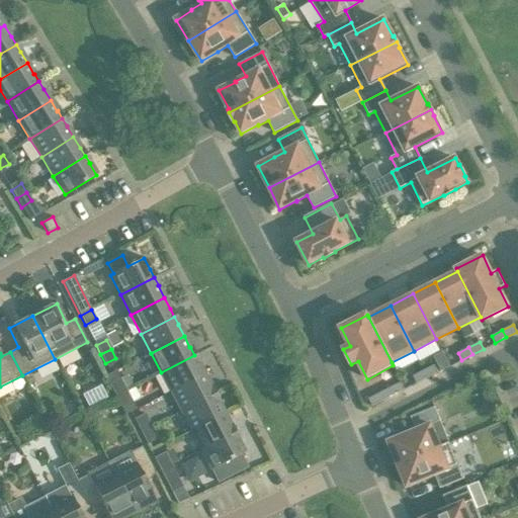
[(161,372),(170,393),(203,374),(198,363),(194,355),(161,372)]
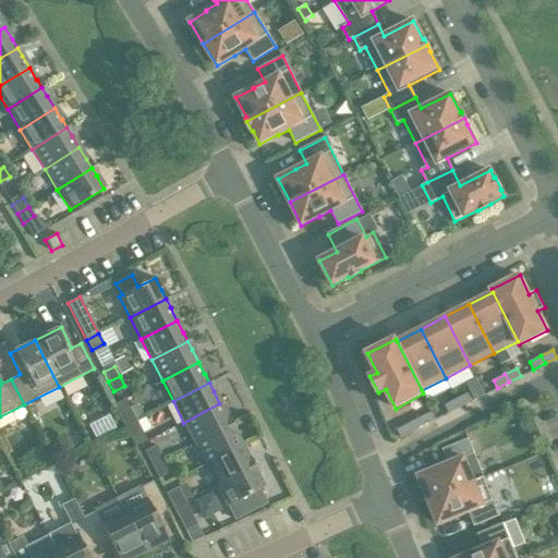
[(468,393),(457,399),(460,407),(472,401),(468,393)]
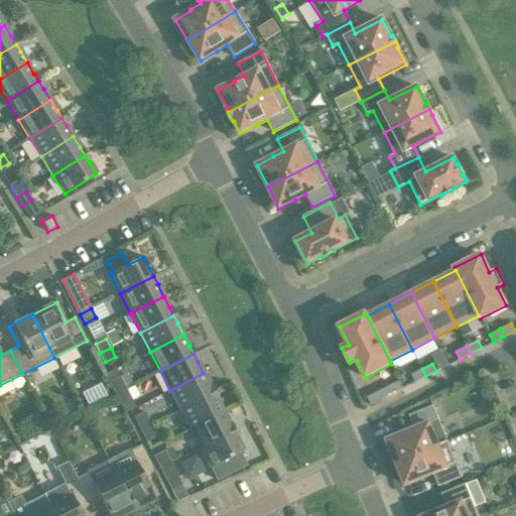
[(422,369),(411,375),(415,382),(425,376),(422,369)]
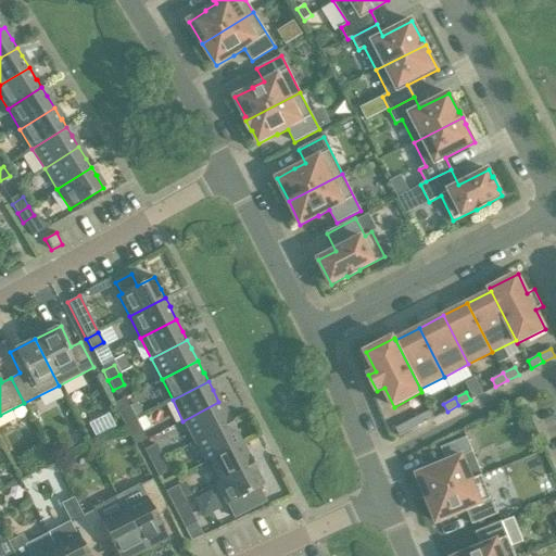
[(113,404),(124,425),(135,419),(125,399),(113,404)]
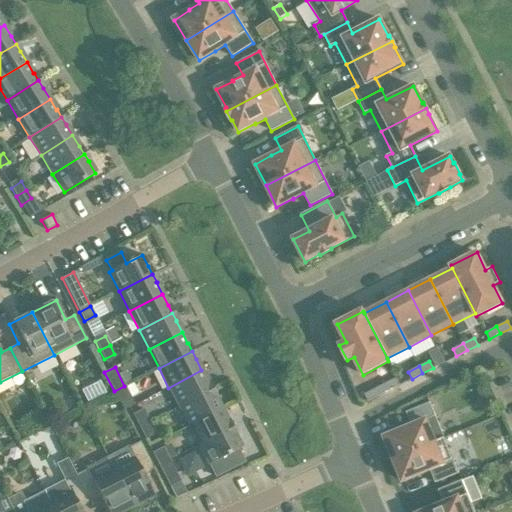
[(168,388),(178,407),(212,389),(208,381),(207,382),(201,370),(168,388)]
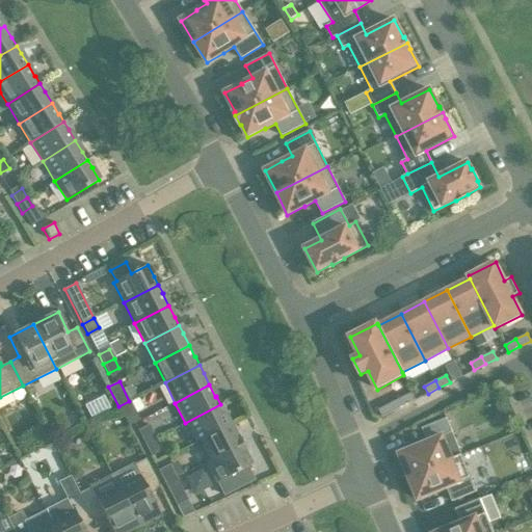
[(411,393),(400,398),(404,405),(416,400),(411,393)]
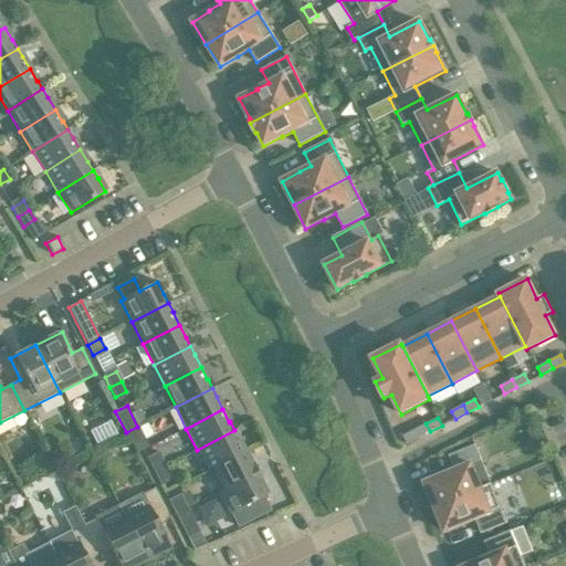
[(426,423),(415,430),(418,438),(430,431),(426,423)]
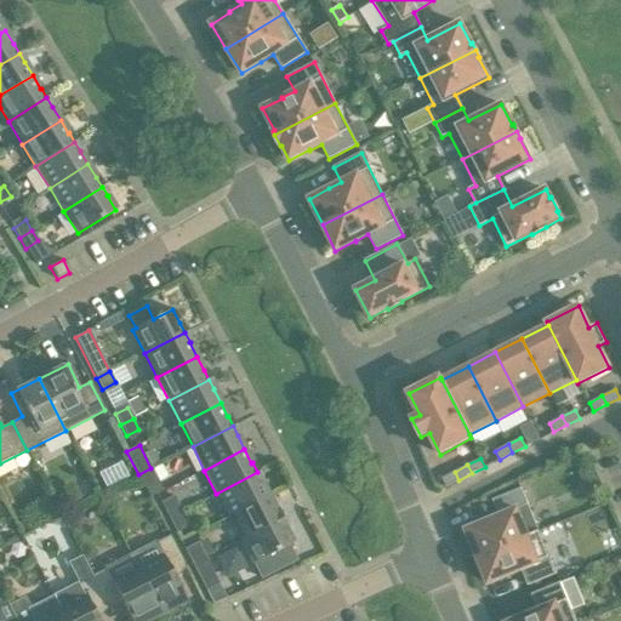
[(138,474),(143,485),(149,497),(163,491),(151,468),(138,474)]
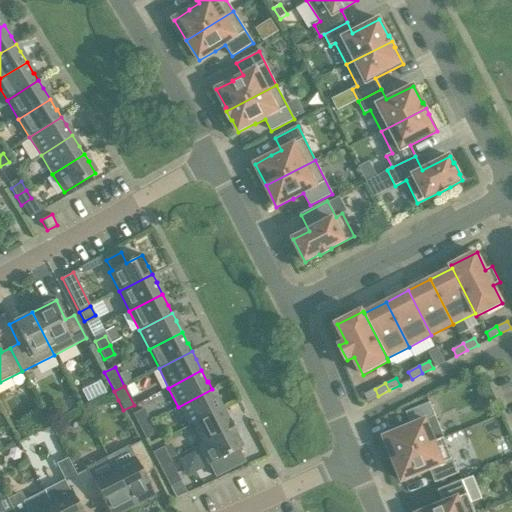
[(178,407),(188,426),(221,409),(215,398),(216,397),(212,389),(178,407)]
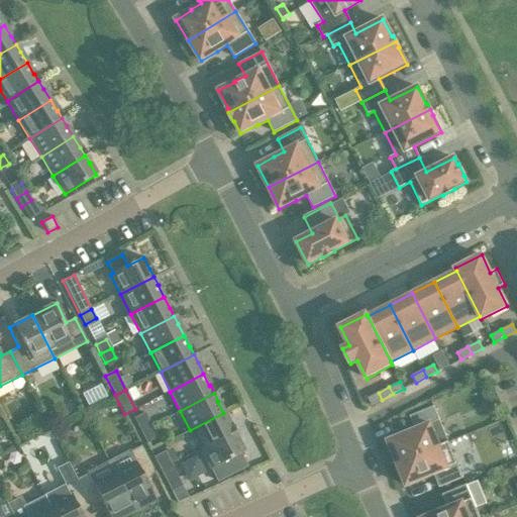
[(379,393),(368,398),(372,405),(382,400),(379,393)]
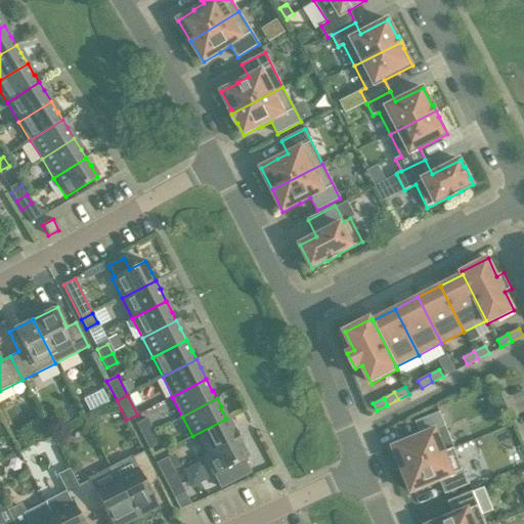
[(410,440),(393,447),(402,470),(445,452),(444,451),(454,447),(440,412),(416,422),(421,435),(410,439),(410,440)]
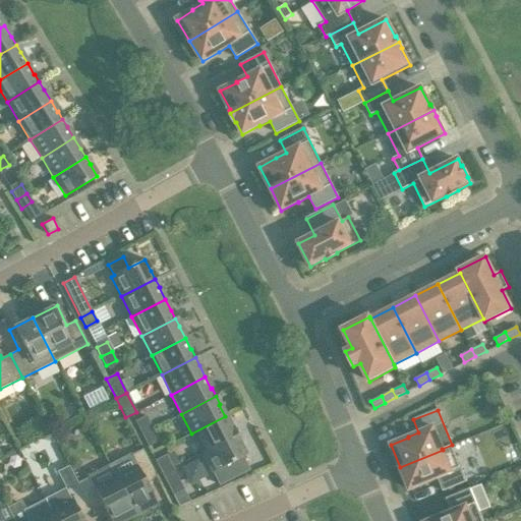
[(146,416),(134,421),(141,435),(153,428),(146,416)]
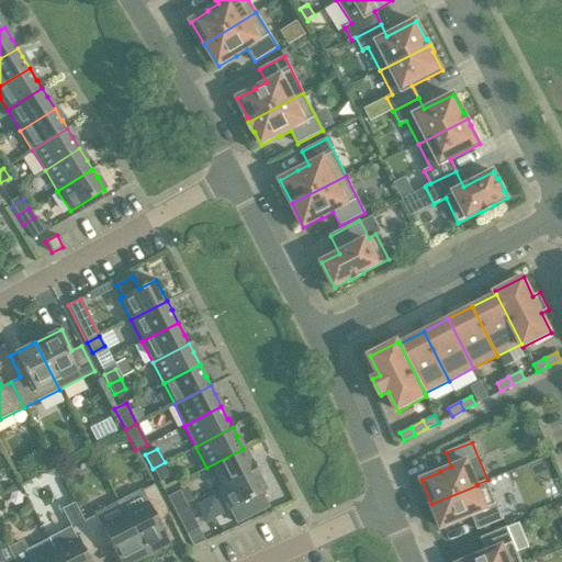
[(249,461),(243,449),(206,468),(217,489),(254,470),(249,461)]
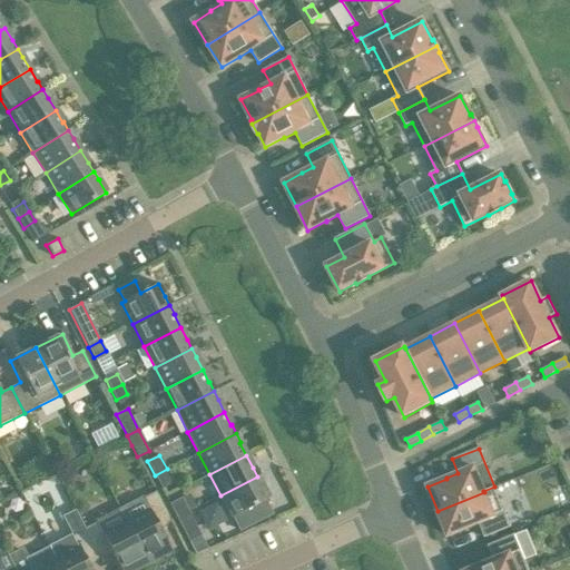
[(167,469),(155,475),(161,489),(174,483),(167,469)]
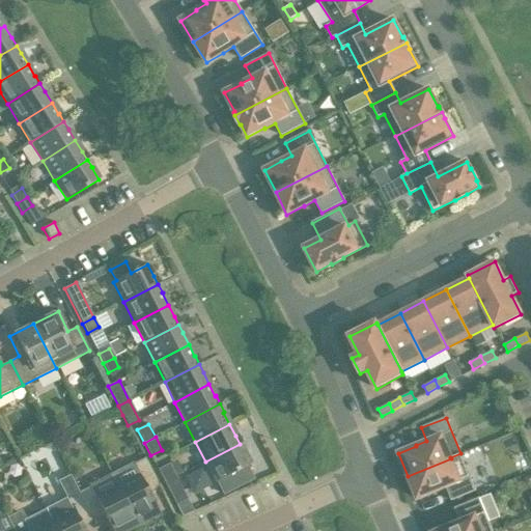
[(231,475),(231,474),(250,465),(244,452),(240,444),(205,462),(216,482),(219,480),(220,481),(221,482),(222,483),(223,483),(224,484),(226,484),(227,483),(228,483),(229,482),(230,481),(231,480),(231,479),(231,478),(231,476),(231,475)]
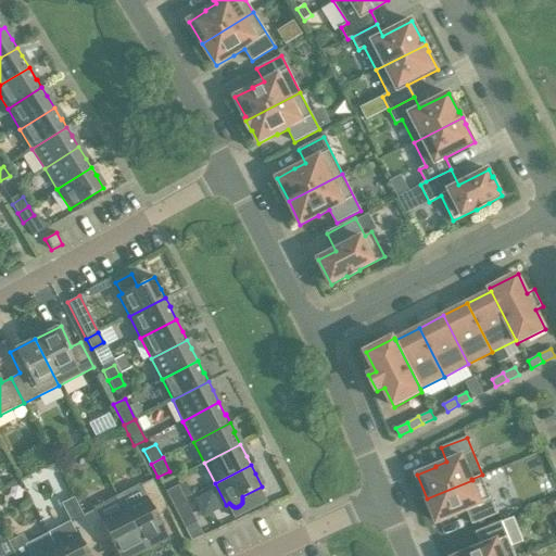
[(497,514),(482,475),(471,479),(472,480),(427,498),(437,522),(455,515),(467,510),(472,525),(497,514)]
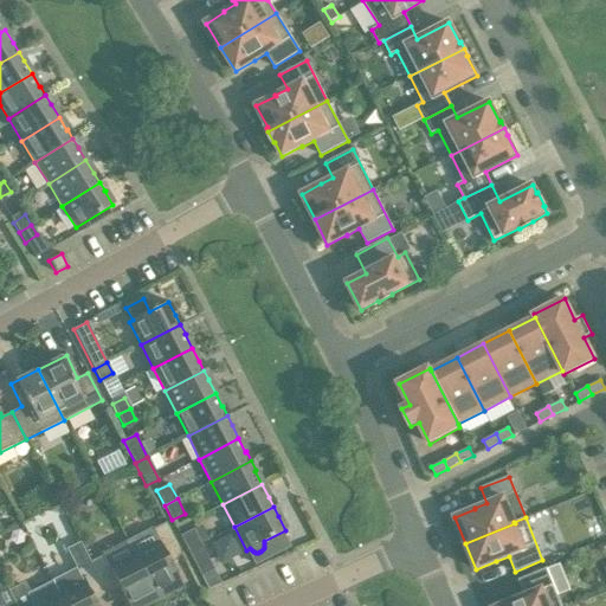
[(153,528),(127,541),(155,597),(180,584),(168,560),(180,553),(167,526),(154,533),(153,528)]
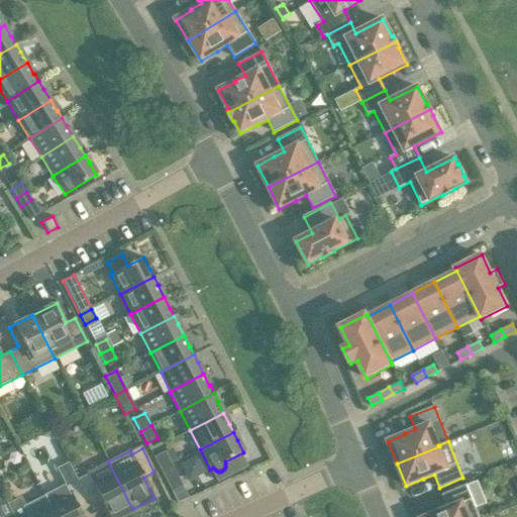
[(153,457),(160,470),(171,464),(165,451),(153,457)]
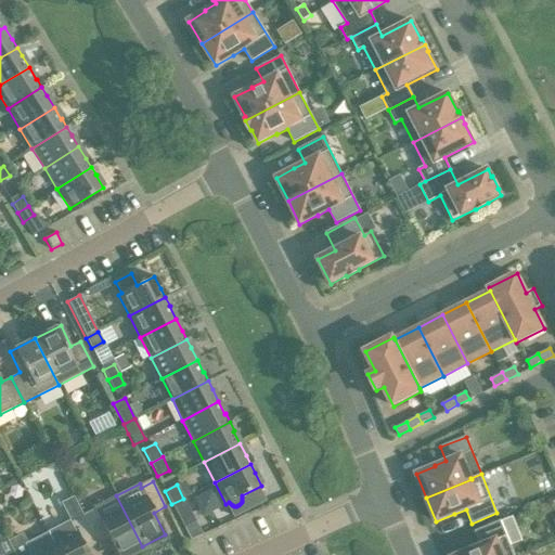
[(97,511),(84,517),(95,542),(107,537),(116,554),(125,554),(142,546),(116,495),(94,507),(97,511)]
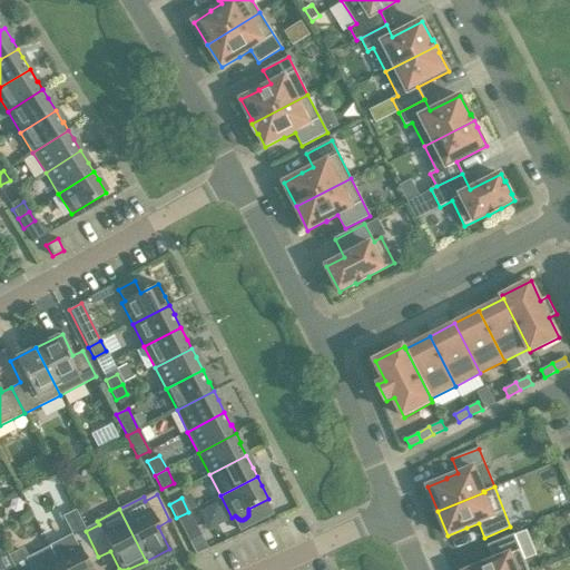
[(176,518),(188,541),(200,536),(188,512),(176,518)]
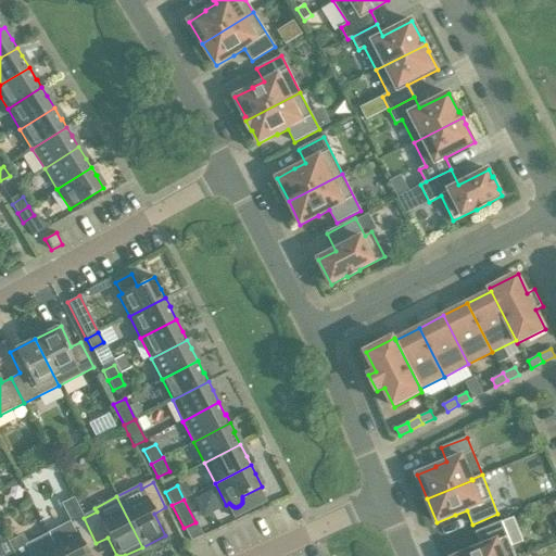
[(87,555),(85,548),(96,543),(84,518),(71,525),(75,534),(54,544),(53,545),(58,555),(87,555)]
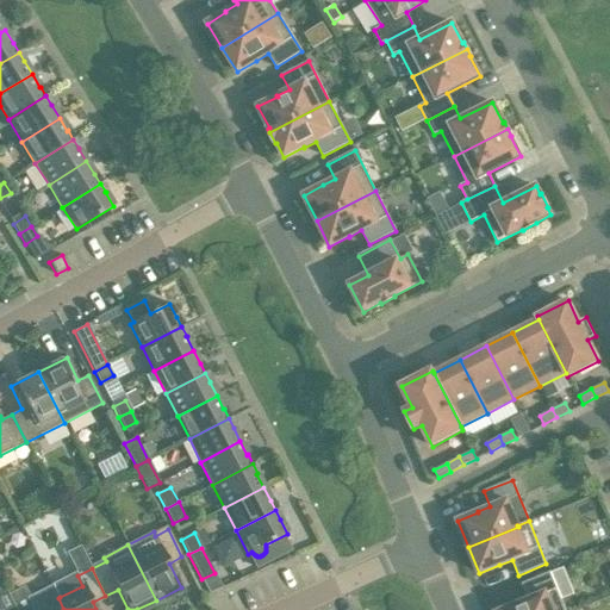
[(565,609),(551,572),(522,584),(528,598),(516,604),(500,609),(565,609)]
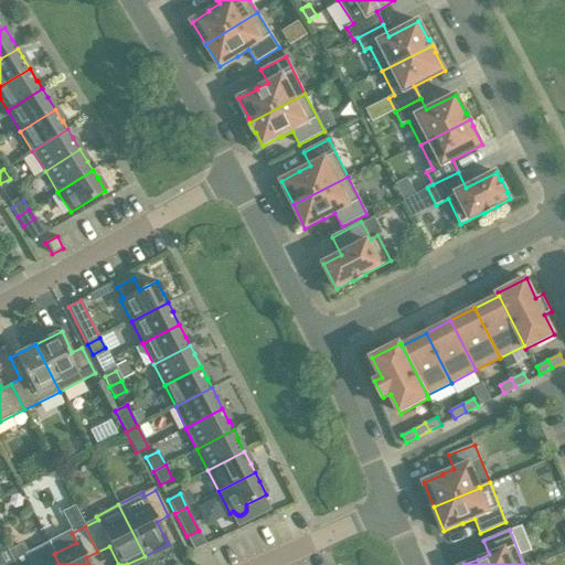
[(8,551),(13,563),(14,564),(59,564),(54,554),(55,553),(51,544),(29,555),(22,543),(8,551)]
